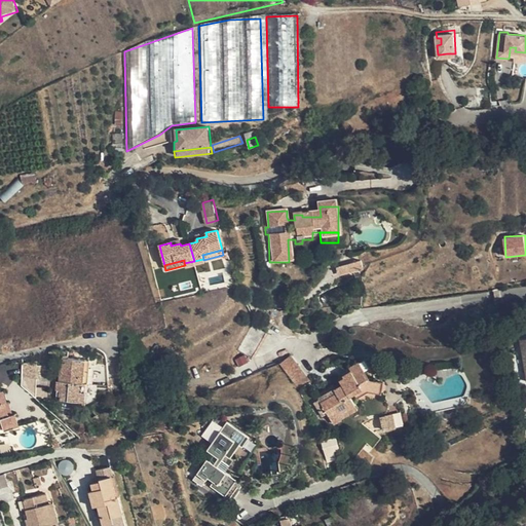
[(341,275),(364,267),(365,267),(362,260),(339,268),(341,275)]
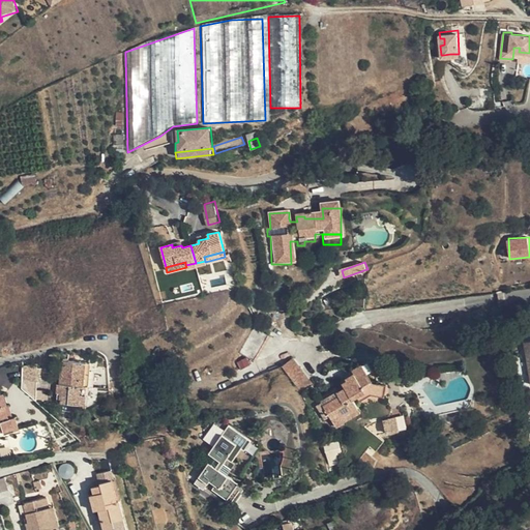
[(283,365),(302,391),(314,383),(294,357),(283,365)]
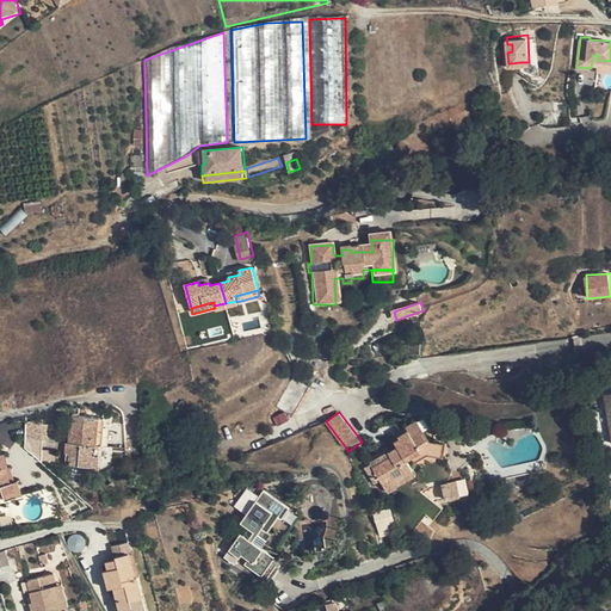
[(73,427),(72,427),(69,444),(72,444),(69,466),(92,467),(94,446),(97,446),(99,420),(73,418),(73,427)]
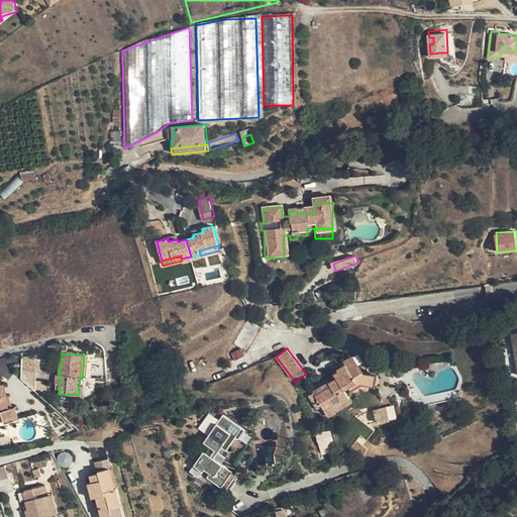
[(20,360),(20,380),(23,381),(36,393),(36,356),(20,360)]
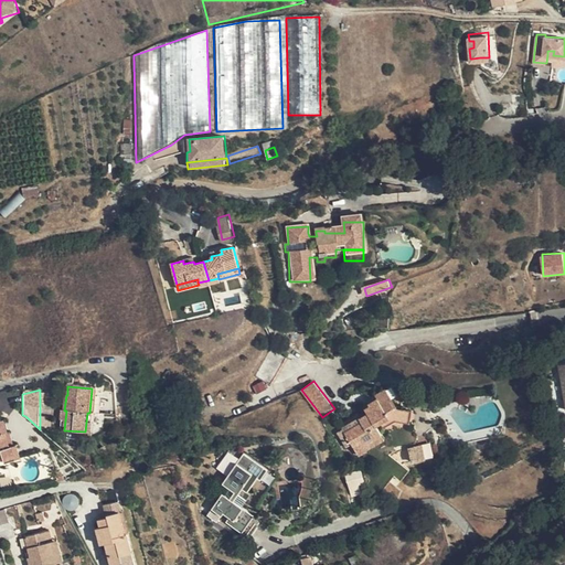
[(377,395),(380,398),(383,404),(392,398),(386,390),(377,395)]
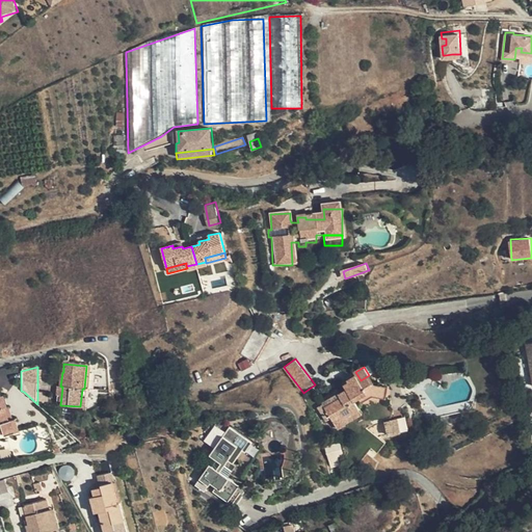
[(344,420),(360,410),(354,402),(360,399),(363,403),(373,396),(382,398),(383,386),(375,384),(369,375),(361,380),(357,375),(348,380),(349,382),(344,386),(347,391),(340,395),(342,398),(326,408),(336,424),(343,420),(344,420)]
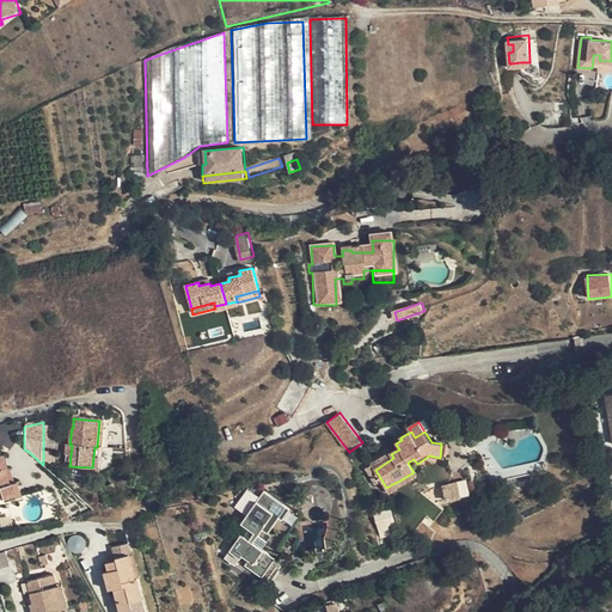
[(11,485),(7,470),(5,471),(0,458),(0,457),(0,499),(5,499),(6,501),(18,497),(14,484),(11,485)]
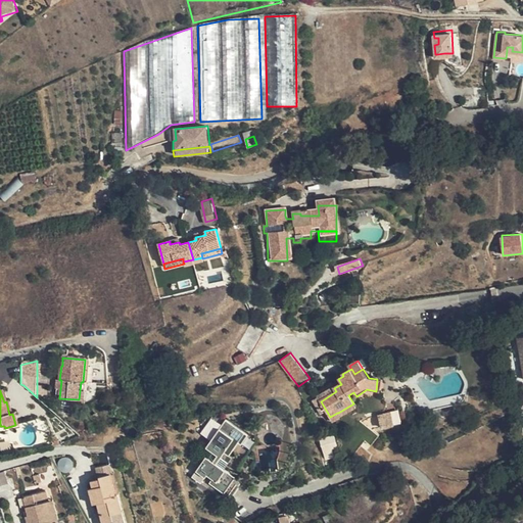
[(357,408),(353,403),(338,413),(337,413),(330,417),(333,422),(357,408)]
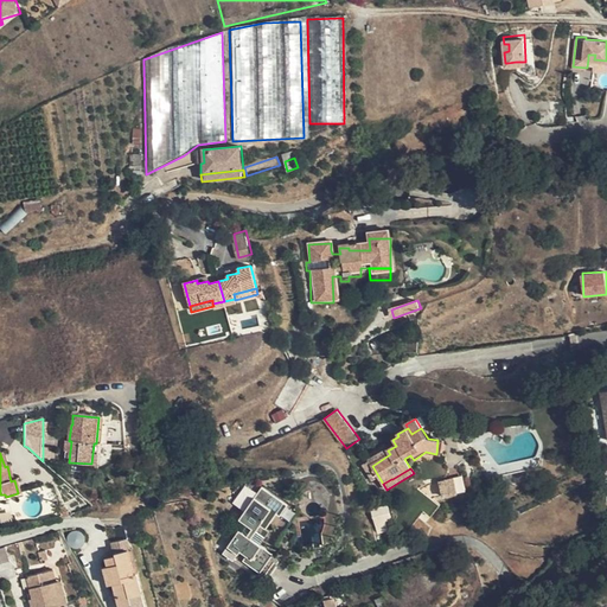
[(443,479),(447,496),(467,491),(464,474),(443,479)]
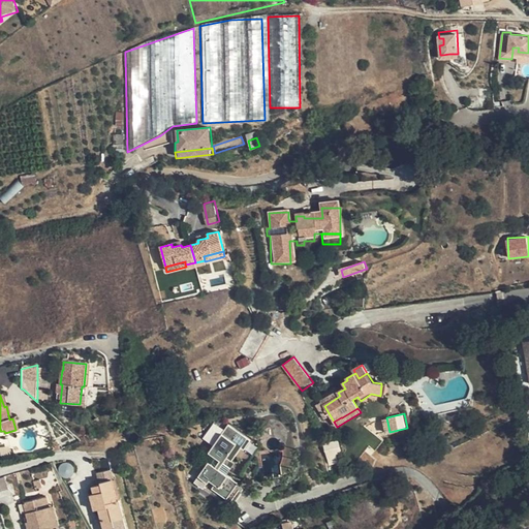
[(251,438),(228,424),(209,453),(215,457),(211,463),(209,462),(194,483),(204,490),(210,480),(215,484),(212,489),(234,503),(243,491),(236,487),(239,481),(227,474),(235,462),(231,460),(242,446),(244,448),(251,438)]
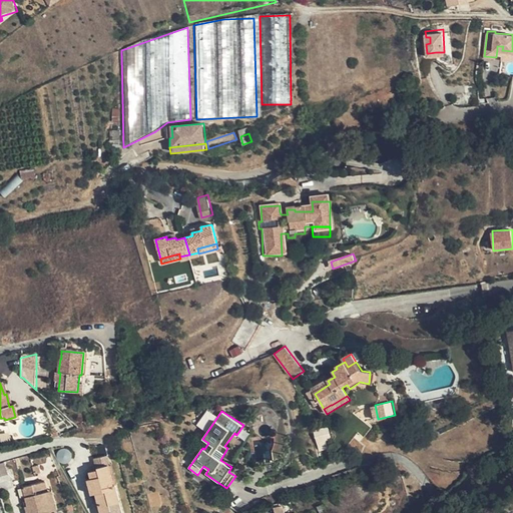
[(205,425),(214,415),(209,411),(201,422),(205,425)]
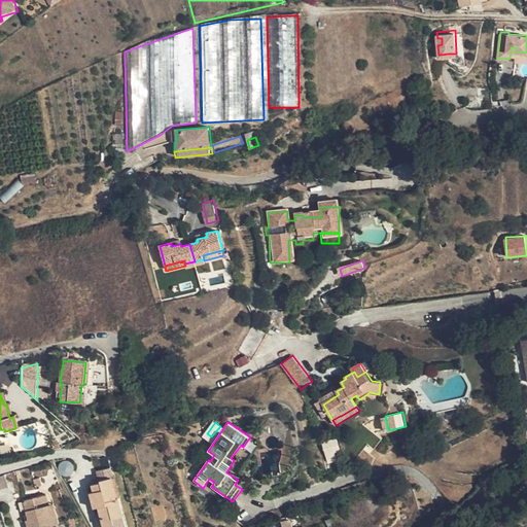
[(85,427),(79,433),(89,444),(96,437),(85,427)]
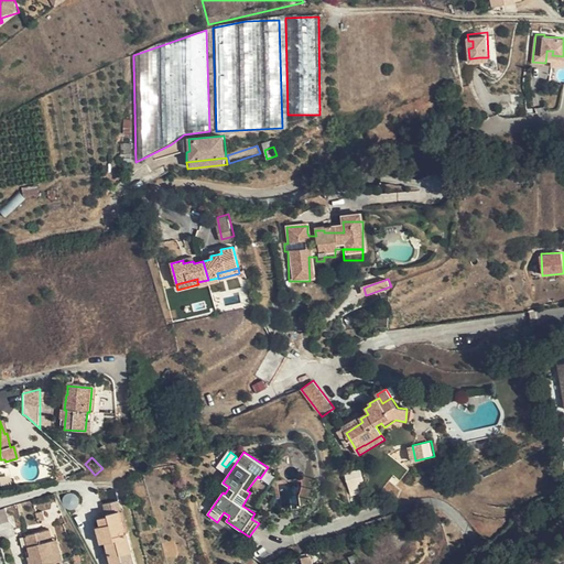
[(353,496),(361,492),(359,484),(366,481),(361,467),(345,473),(353,496)]
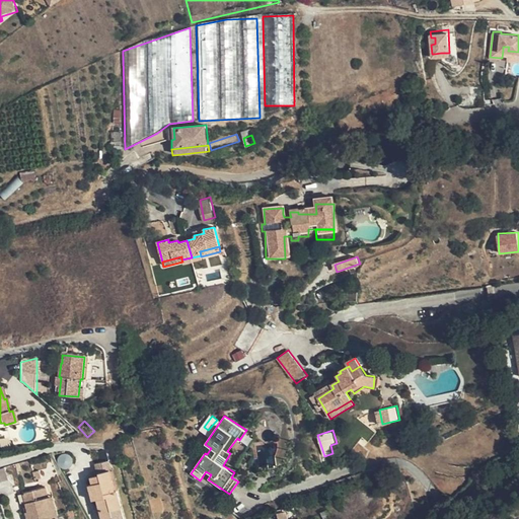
[(5,467),(0,468),(0,483),(9,480),(5,467)]
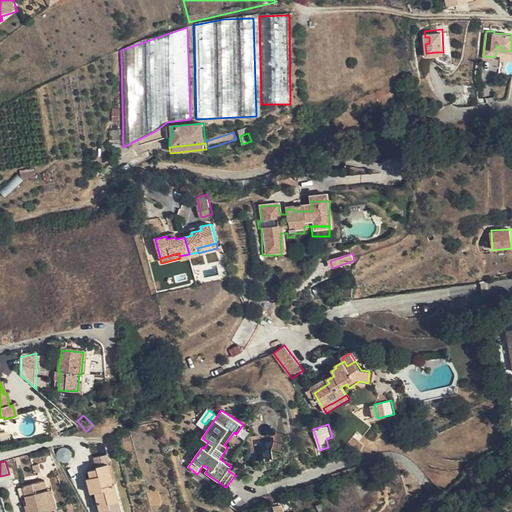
[(102,511),(111,509),(109,504),(120,501),(121,501),(116,484),(113,485),(109,464),(98,467),(98,469),(91,471),(92,478),(89,479),(92,493),(97,492),(102,511)]
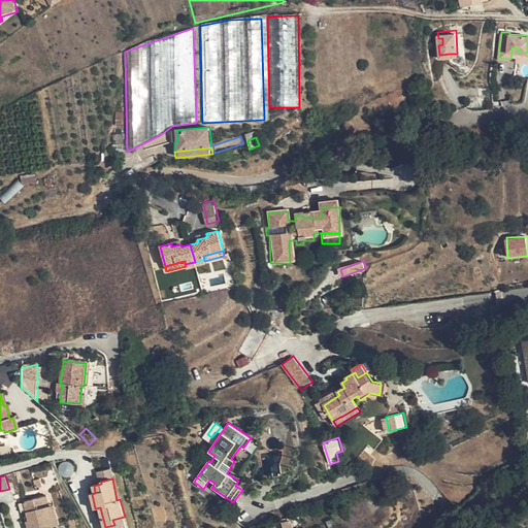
[(53,527),(53,526),(54,525),(50,506),(46,496),(25,502),(29,521),(27,522),(28,527),(53,527)]
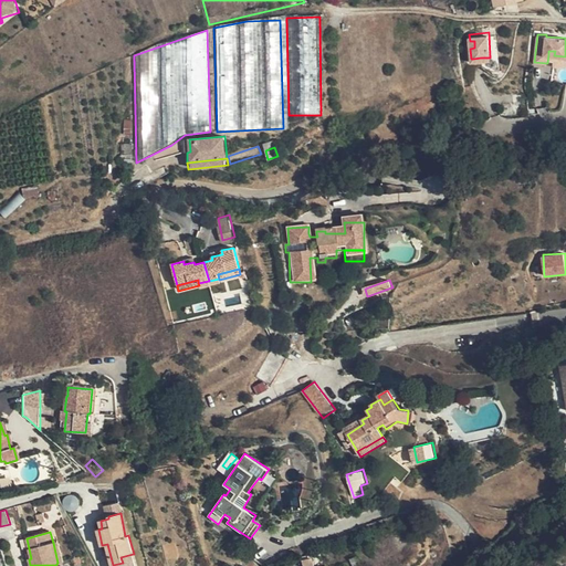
[(58,542),(53,543),(58,563),(63,562),(58,542)]
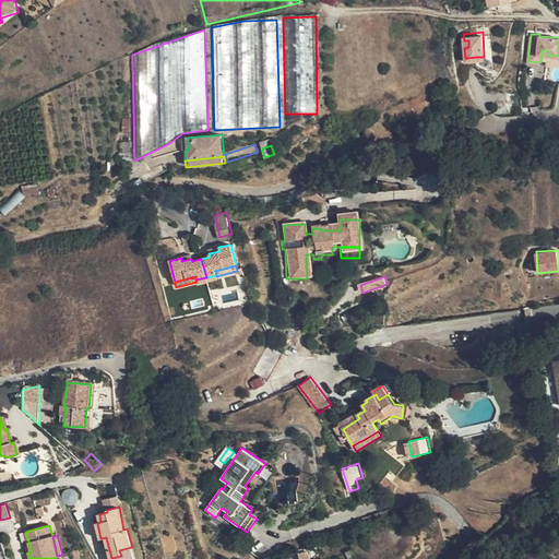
[(132,555),(131,547),(119,550),(121,556),(121,558),(132,555)]
